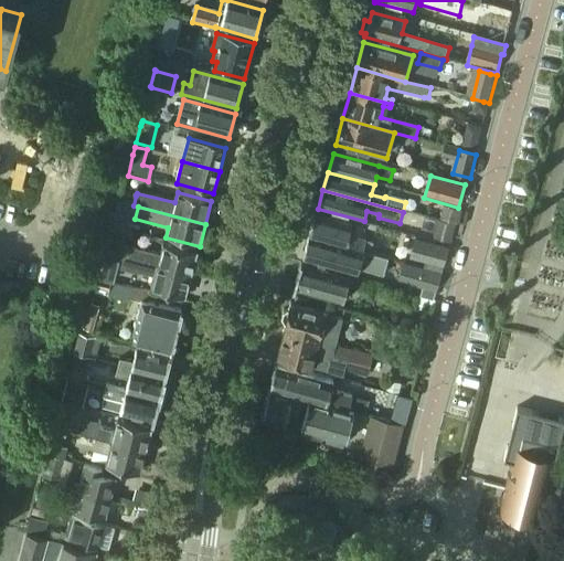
[(364,254),(366,242),(350,239),(353,228),(316,217),(309,239),(364,254)]
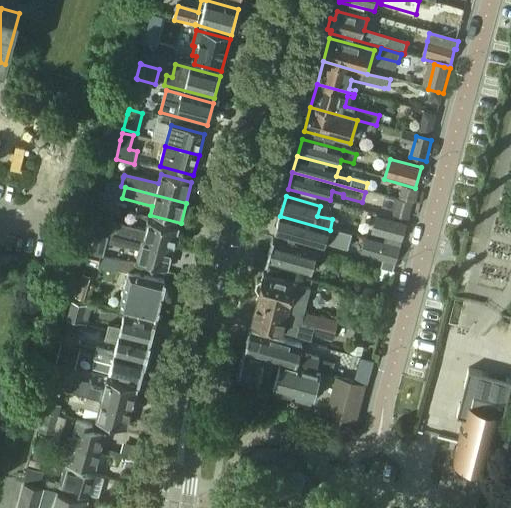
[(280,216),(275,236),(309,245),(324,250),(325,245),(348,251),(353,236),(330,230),(280,216)]
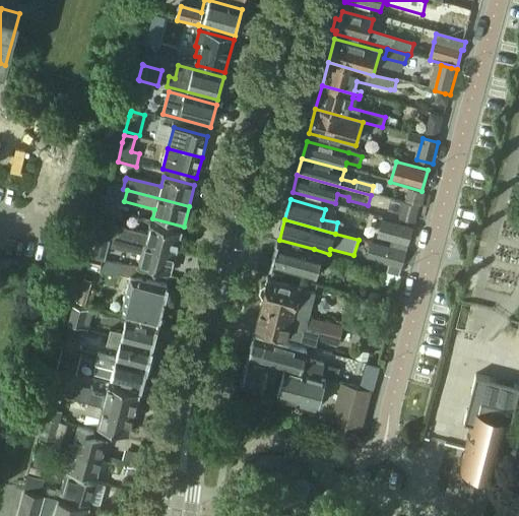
[(118,239),(176,255),(182,235),(150,227),(147,237),(120,230),(118,239)]
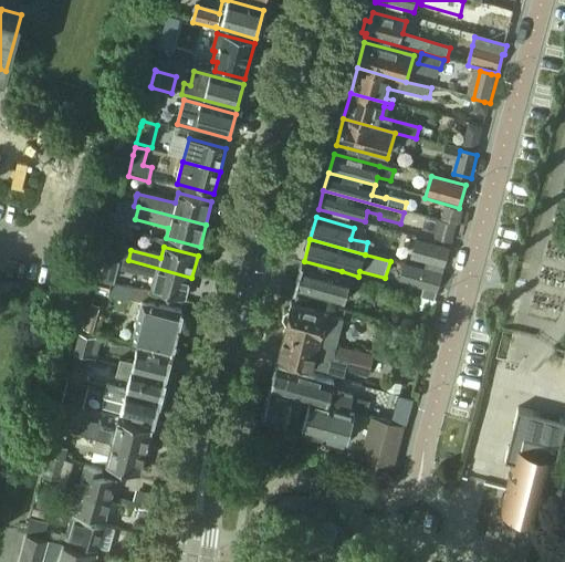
[(186,300),(191,278),(128,260),(128,261),(125,260),(122,272),(139,278),(140,277),(155,280),(152,291),(186,300)]
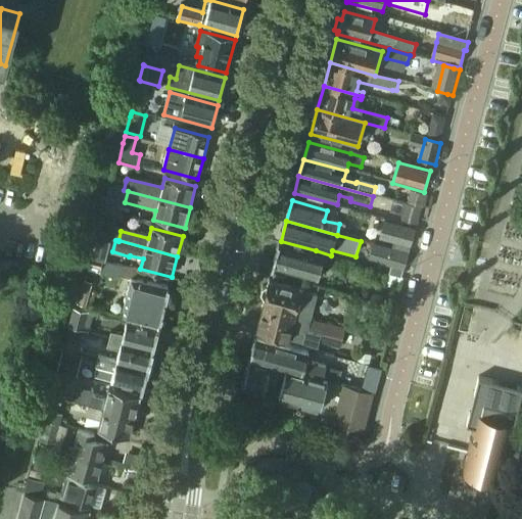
[(319,282),(325,260),(279,246),(273,270),(319,282)]
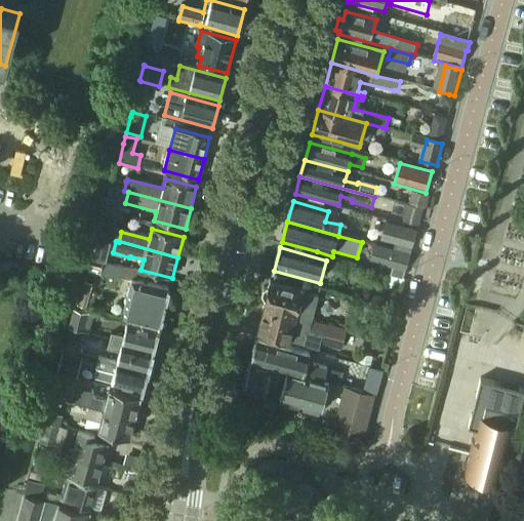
[(138,274),(101,265),(91,263),(88,273),(131,284),(122,320),(159,330),(169,290),(136,282),(138,274)]
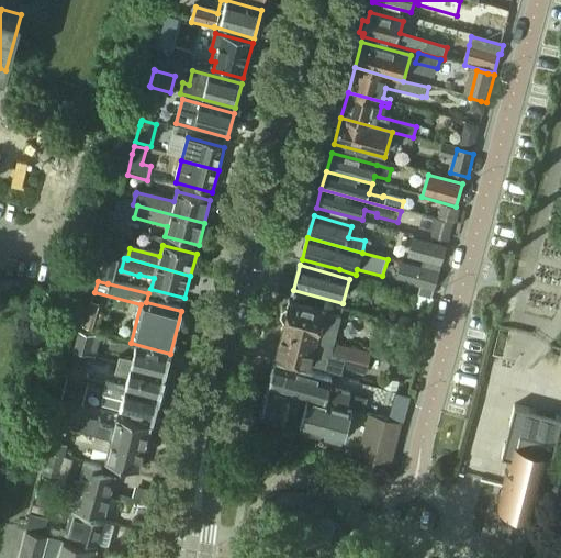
[(83,330),(83,331),(92,333),(100,307),(91,304),(85,327),(83,330)]
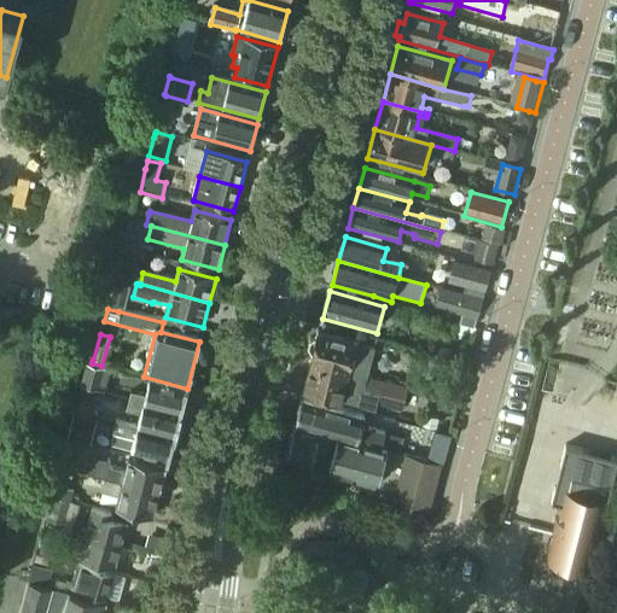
[(310,343),(309,350),(313,356),(312,360),(313,360),(312,366),(347,375),(343,390),(362,395),(364,390),(406,402),(409,390),(367,380),(376,350),(319,334),(318,339),(310,343)]
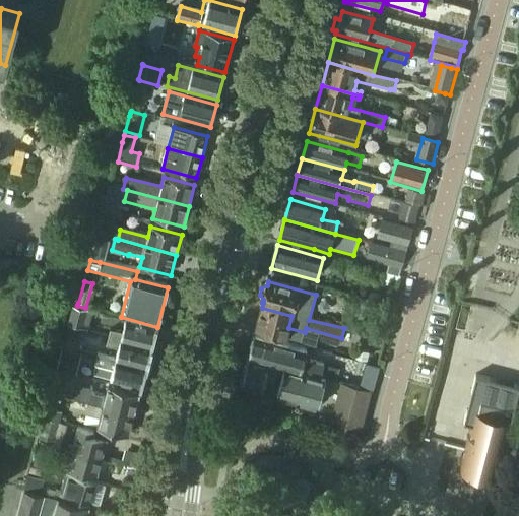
[(338,348),(341,338),(306,328),(305,332),(288,328),(292,316),(262,308),(256,331),(316,347),(317,343),(338,348)]
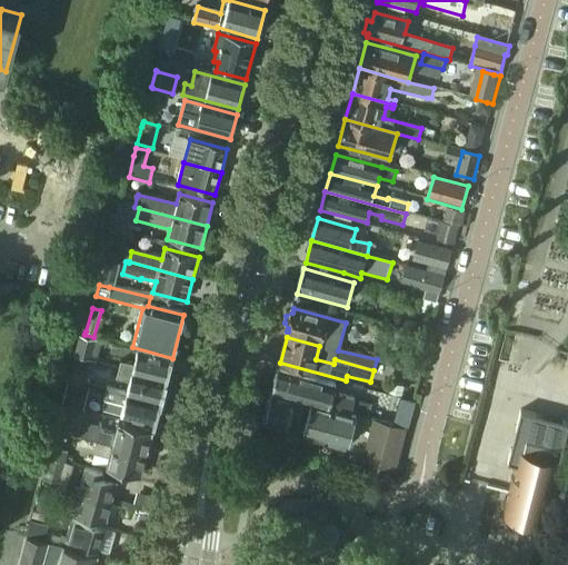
[(83,339),(78,358),(97,364),(102,344),(83,339)]
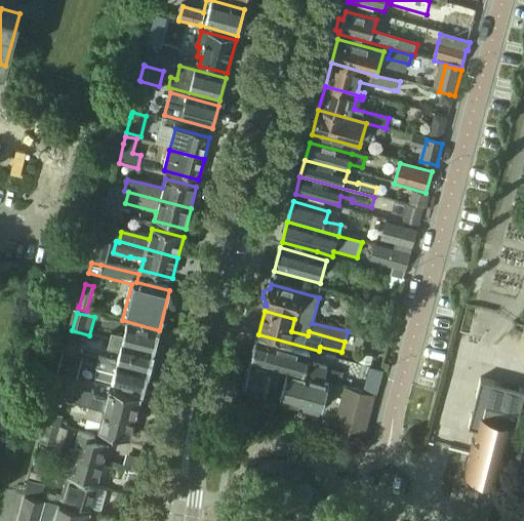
[(112,336),(111,343),(153,354),(158,333),(129,326),(126,339),(112,336)]
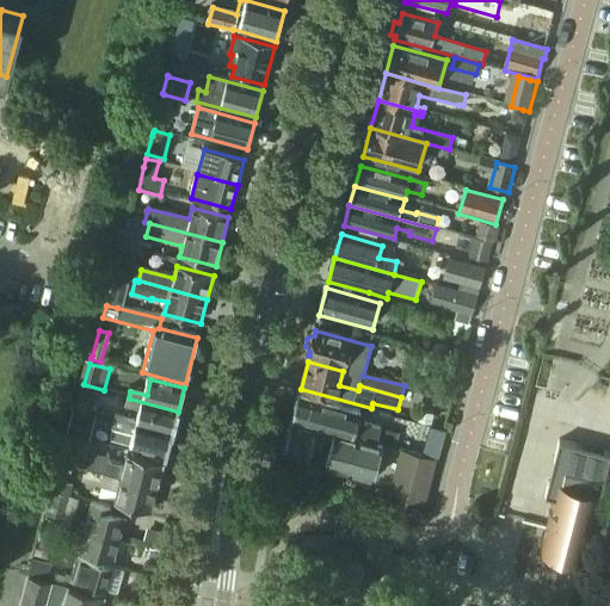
[(299,396),(291,424),(316,431),(316,432),(325,434),(326,434),(326,433),(334,436),(336,436),(359,441),(388,450),(395,451),(399,437),(382,432),(382,431),(358,425),(362,413),(299,396)]
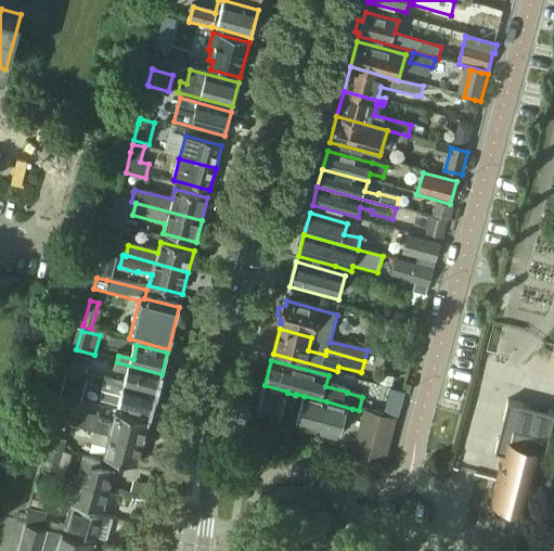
[(73,361),(68,373),(81,376),(85,364),(73,361)]
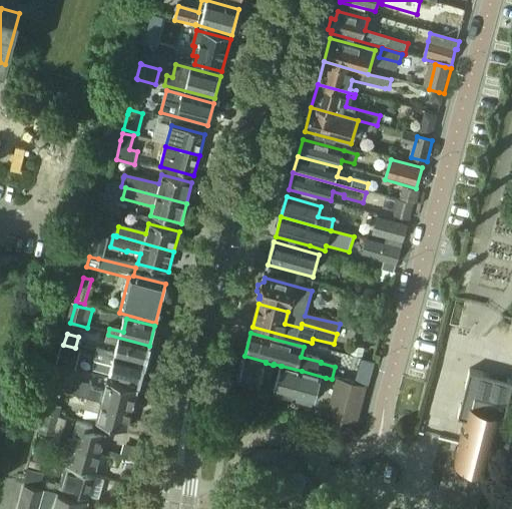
[(108,335),(105,343),(119,347),(116,358),(145,365),(150,346),(149,346),(108,335)]
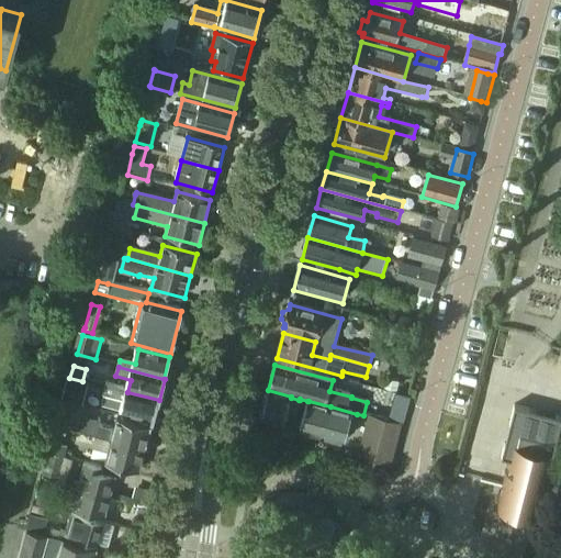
[(104,395),(101,408),(122,413),(153,422),(158,401),(159,401),(159,400),(127,392),(107,386),(104,395)]
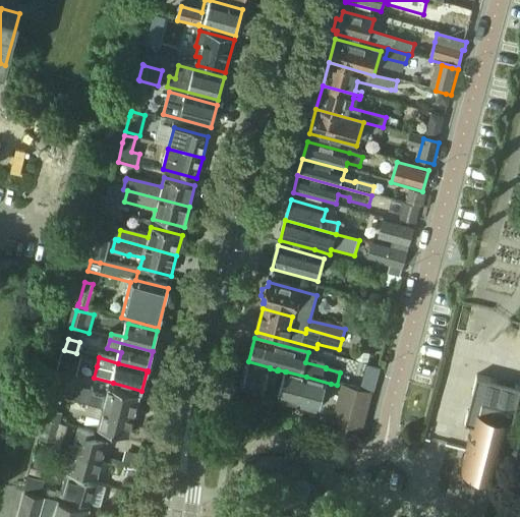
[(274,385),(278,370),(270,368),(270,367),(248,361),(241,389),(263,395),(266,383),(274,385)]
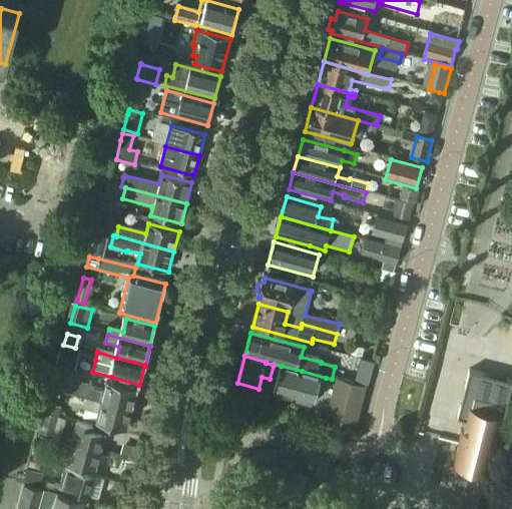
[(274,393),(294,398),(302,371),(282,366),(274,393)]
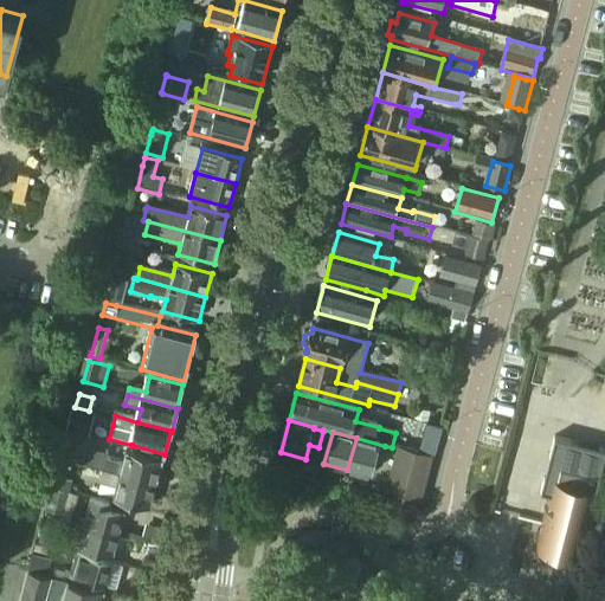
[(383,454),(385,446),(356,438),(347,470),(372,477),(379,453),(383,454)]
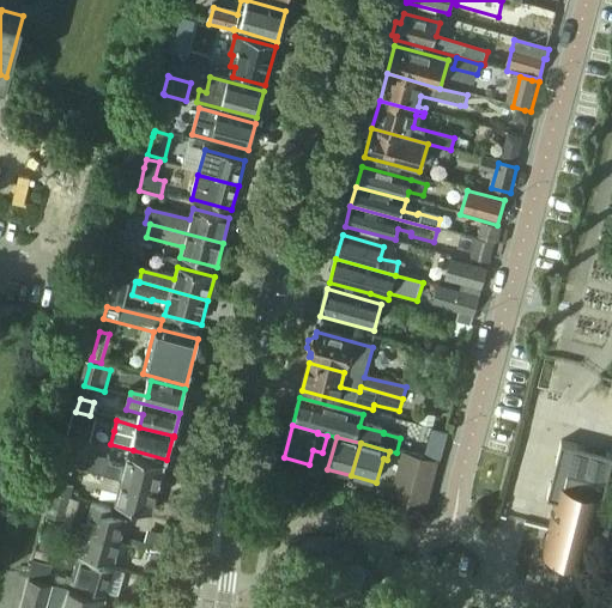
[(543,554),(541,559),(543,560),(545,554),(558,558),(557,561),(570,565),(571,561),(586,565),(583,570),(586,571),(587,565),(611,470),(611,458),(562,445),(559,453),(557,466),(563,467),(565,468),(559,490),(551,487),(547,502),(556,504),(543,554)]
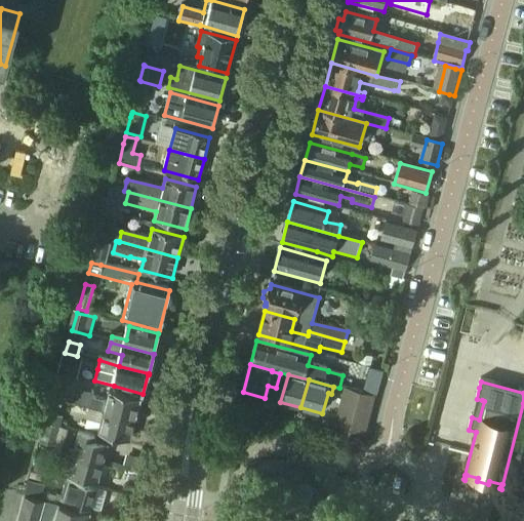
[(364,436),(365,431),(372,405),(373,401),(374,397),(369,396),(349,391),(344,390),(333,429),(339,430),(362,436),(364,436)]
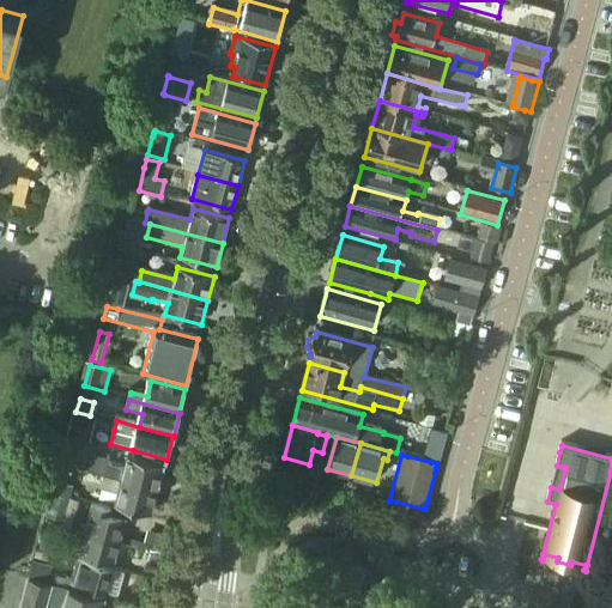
[(110,461),(92,456),(88,474),(89,475),(158,493),(164,468),(128,458),(125,472),(109,467),(110,461)]
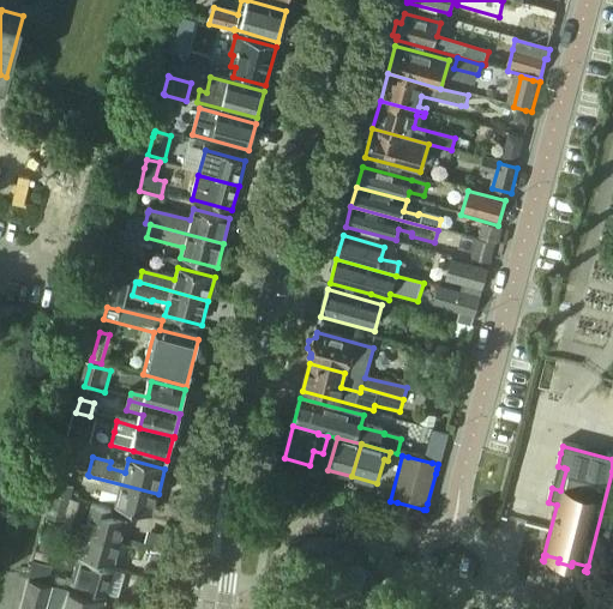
[(106,480),(102,493),(118,496),(115,507),(152,518),(158,494),(106,480)]
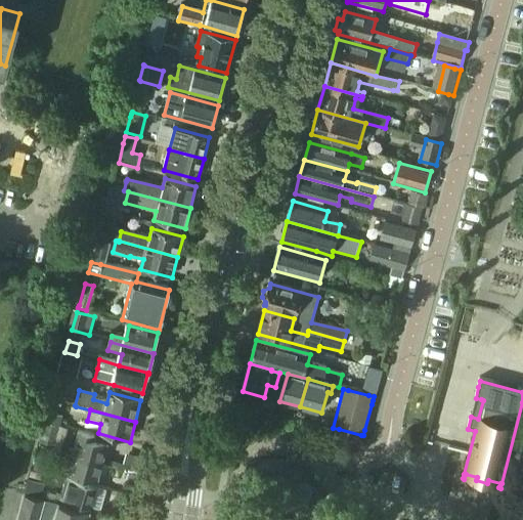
[(79,434),(73,458),(102,466),(107,446),(95,442),(96,437),(89,436),(79,434)]
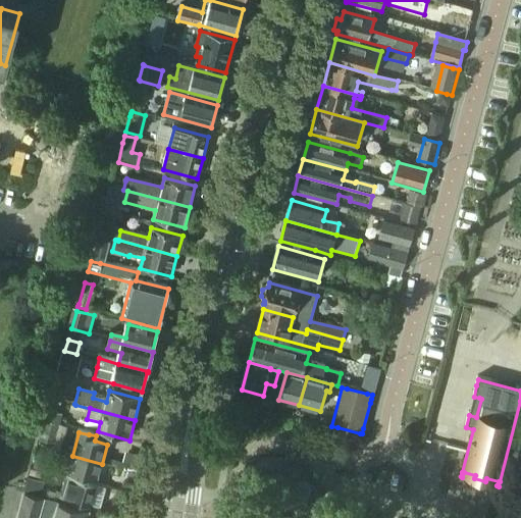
[(72,456),(66,454),(61,473),(97,482),(102,464),(72,456)]
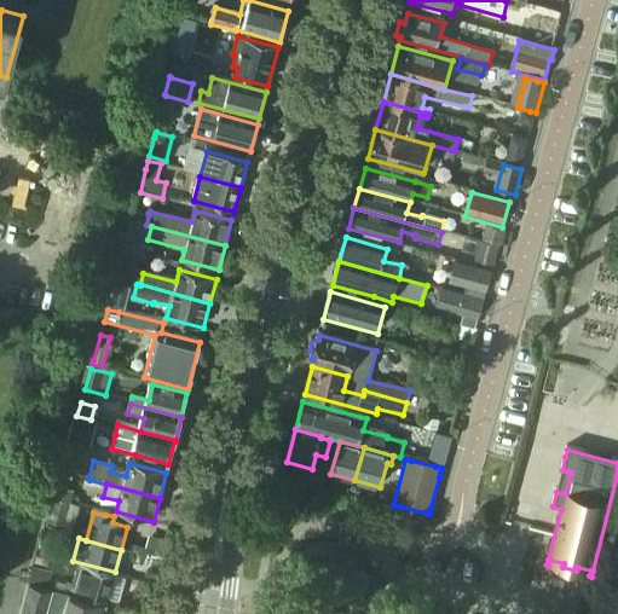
[(114,577),(79,568),(71,592),(108,602),(114,577)]
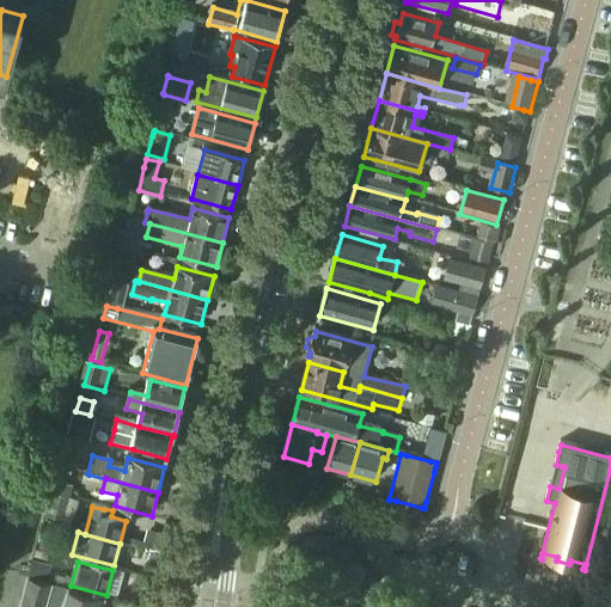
[(102,606),(104,599),(30,580),(22,606),(102,606)]
